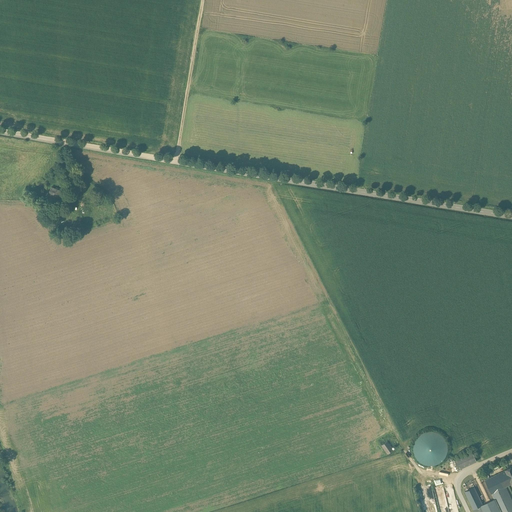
[(63,192),(51,187),(48,194),(56,198),(60,199),(63,192)]
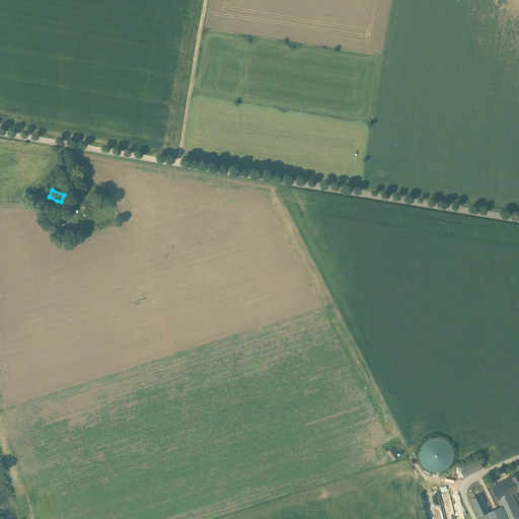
[(452,454),(446,440),(434,436),(421,441),(417,453),(422,467),(435,471),(447,467),(452,454)]
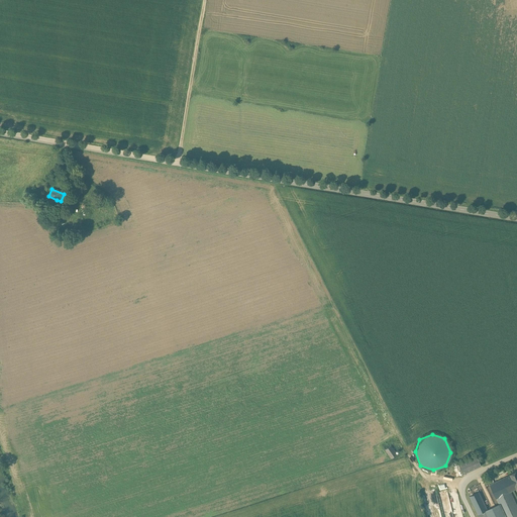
[(391,445),(385,449),(391,457),(397,453),(391,445)]
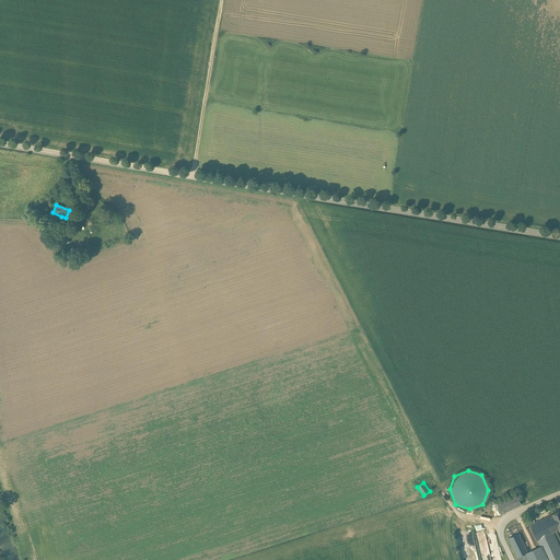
[(516,494),(497,503),(501,514),(521,504),(516,494)]
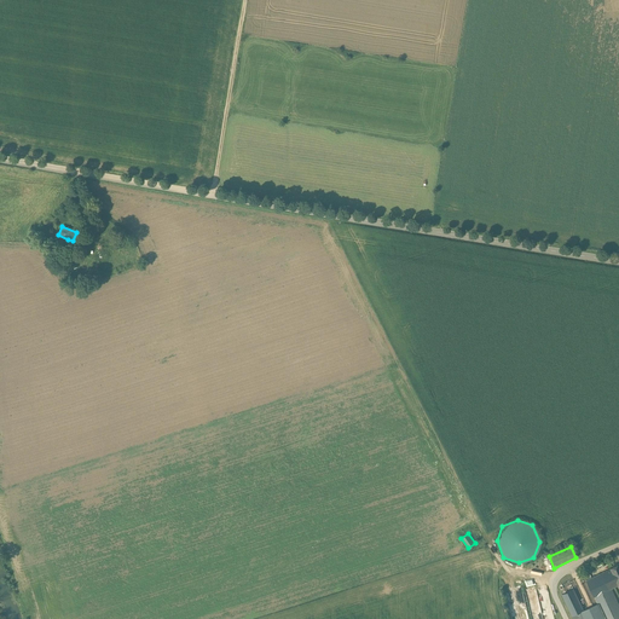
[(611,568),(585,579),(593,596),(612,588),(618,584),(611,568)]
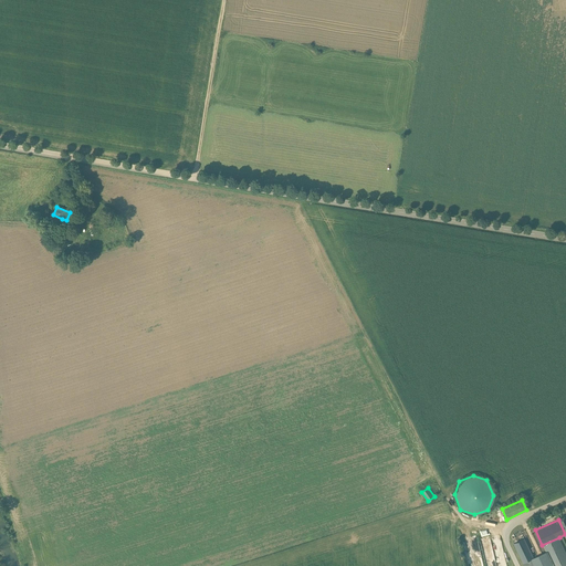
[(506,565),(500,536),(490,538),(496,565),(506,565)]
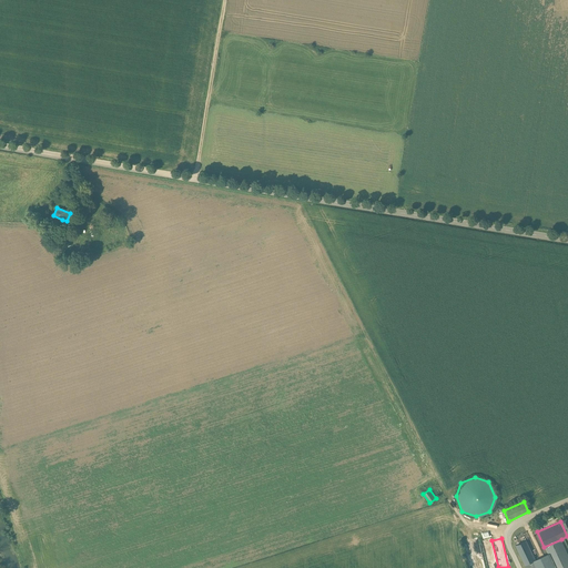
[(535,559),(526,539),(516,545),(525,564),(533,560),(535,559)]
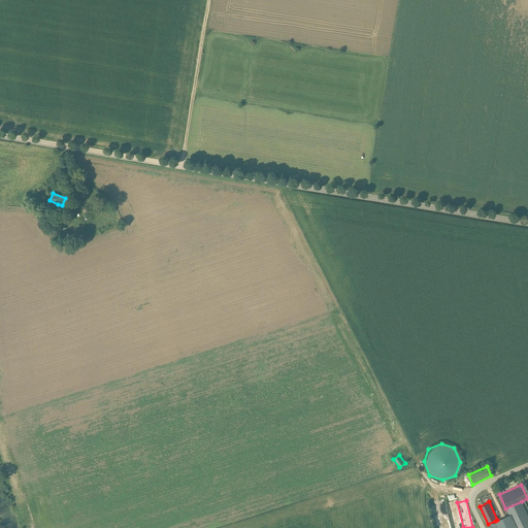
[(527,514),(522,501),(506,508),(508,515),(509,514),(516,527),(523,527),(527,526),(527,514)]
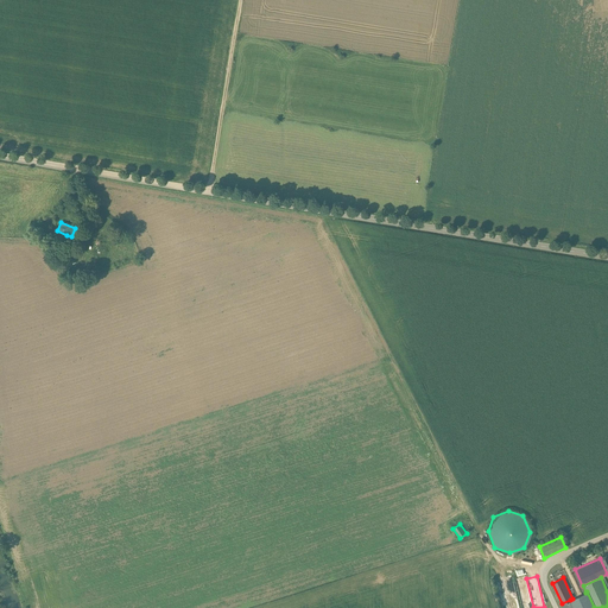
[(533,607),(526,578),(515,581),(521,607),(533,607)]
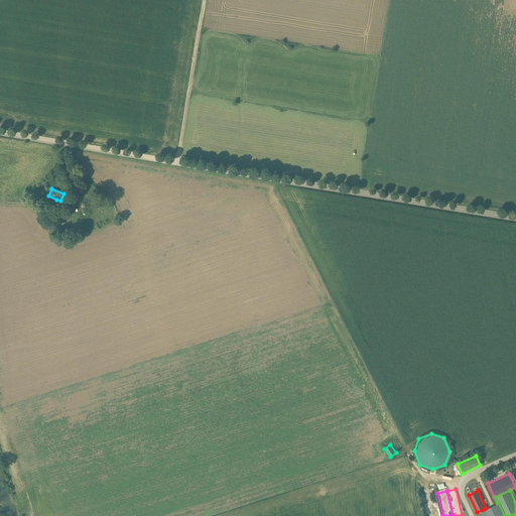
[(486,508),(484,509),(487,515),(504,515),(498,502),(497,503),(486,508)]
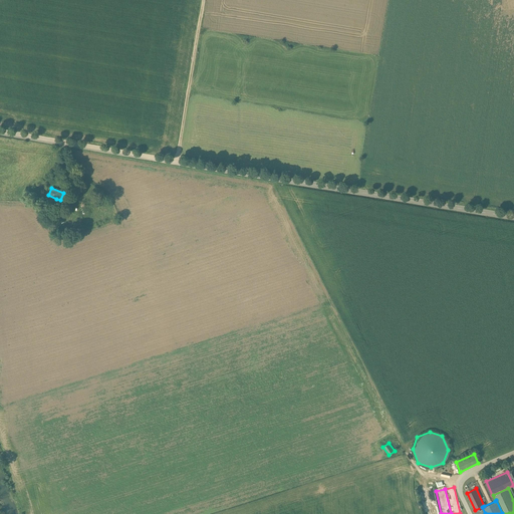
All buildings are outlined.
